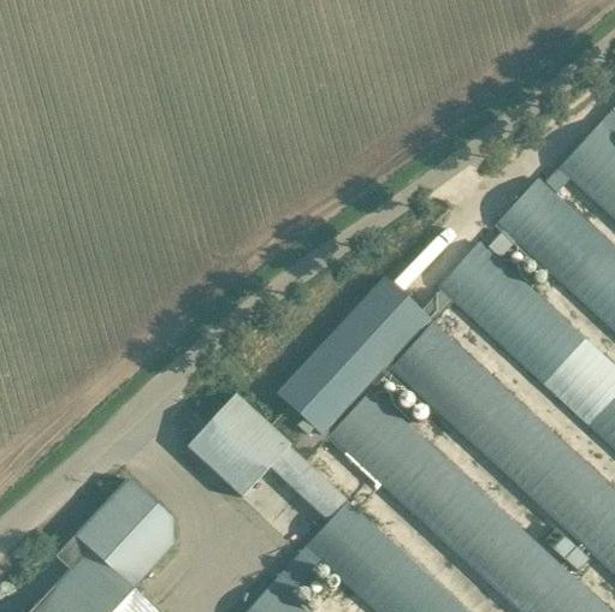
[(599,122),(611,132),(614,129),(614,106),(614,107),(602,120),(601,120),(599,122)]
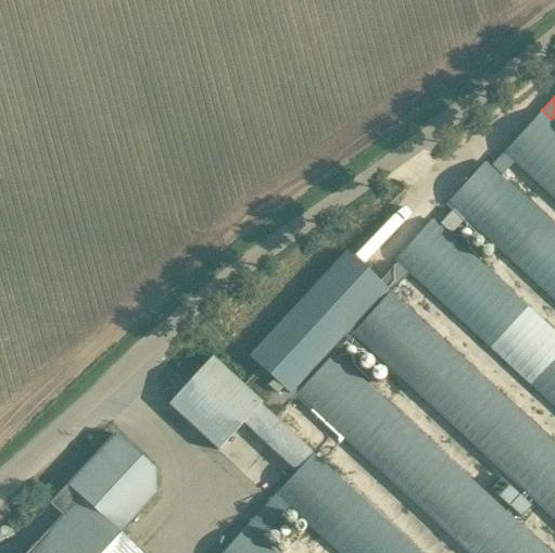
[(504,151),(491,165),(501,175),(516,159),(554,195),(554,122),(552,120),(541,110),(504,150),(504,151)]
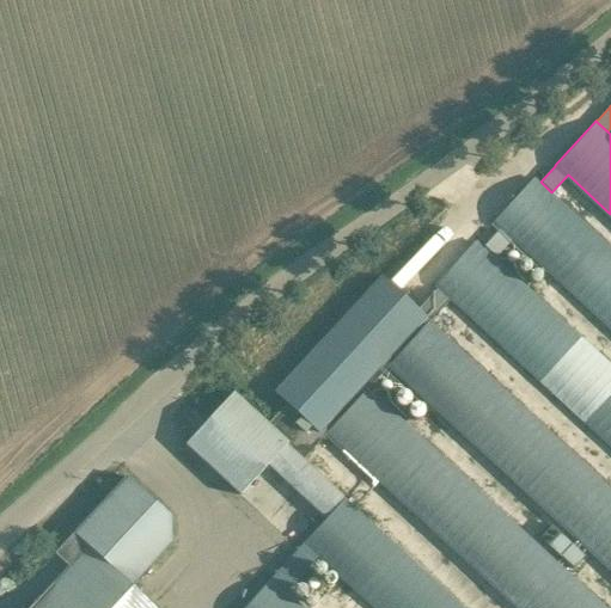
[(502,225),(483,245),(495,256),(513,235),(610,325),(610,246),(551,192),(541,182),(533,176),(494,219),(502,225)]
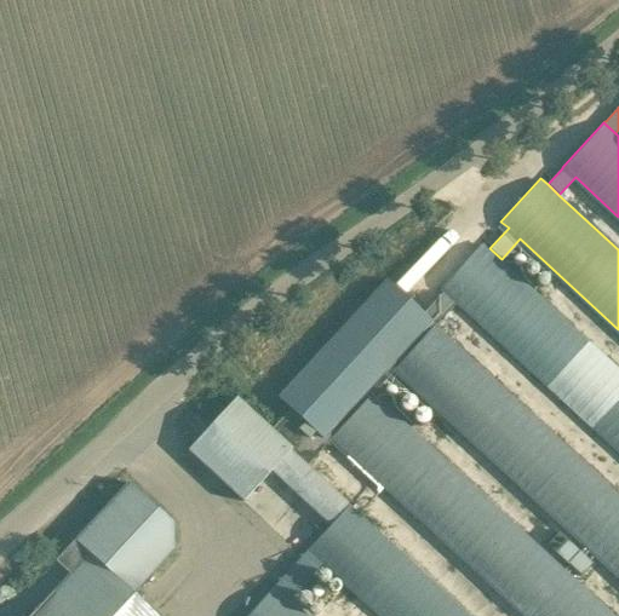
[(618,367),(502,259),(489,248),(482,242),(442,285),(446,288),(458,300),(618,448),(618,367)]
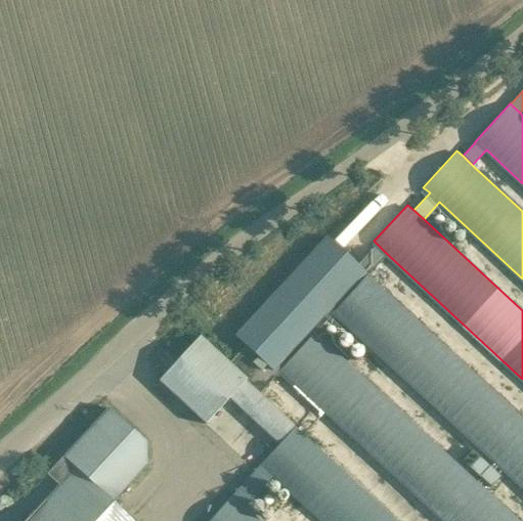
[(246,344),(229,361),(261,391),(280,370),(315,333),(334,311),(367,274),(387,254),(377,244),(358,263),(328,235),(236,335),(246,344)]
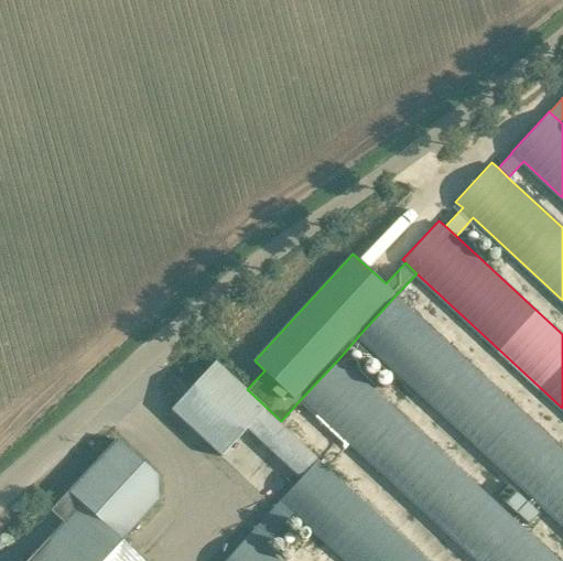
[(562,450),(396,295),(359,335),(562,522),(562,450)]
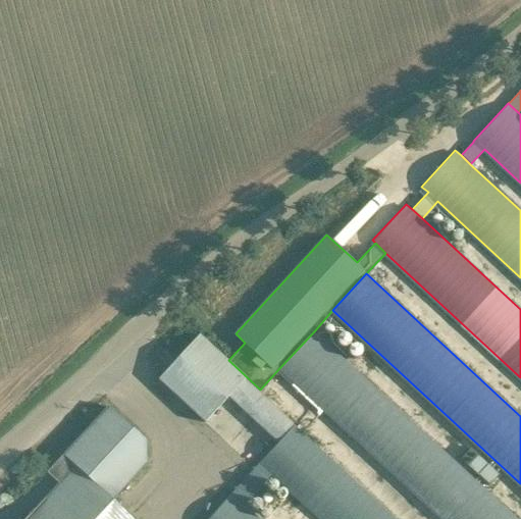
[(518,518),(314,331),(279,368),(444,518),(518,518)]
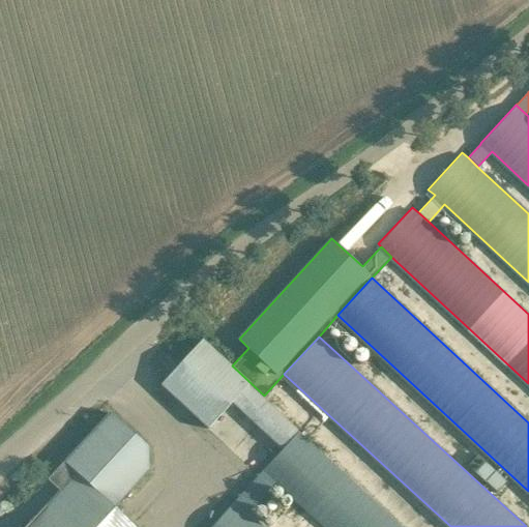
[(298,431),(298,430),(263,397),(264,396),(232,366),(203,339),(162,383),(209,427),(233,401),(283,447),(298,431)]
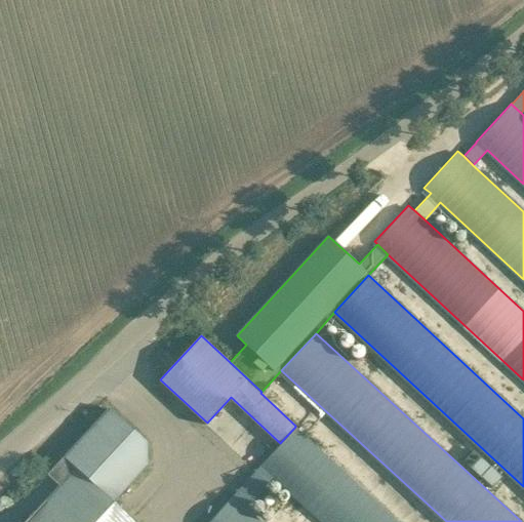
[(134,521),(113,503),(148,466),(147,442),(109,407),(64,455),(76,467),(24,521),(134,521)]
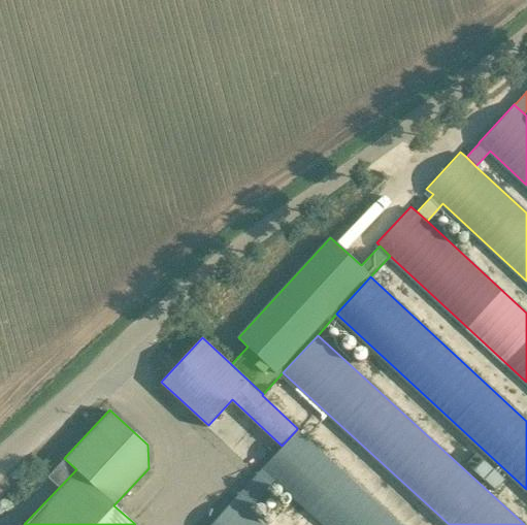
[(275,478),(327,524),(401,524),(297,429),(282,446),(263,466),(264,467),(275,478)]
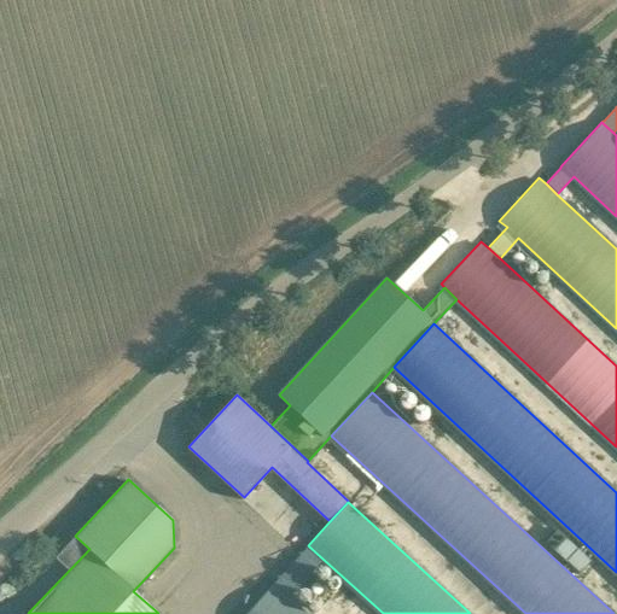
[(557,528),(554,526),(543,537),(547,541),(546,541),(581,573),(593,560),(558,528),(557,528)]
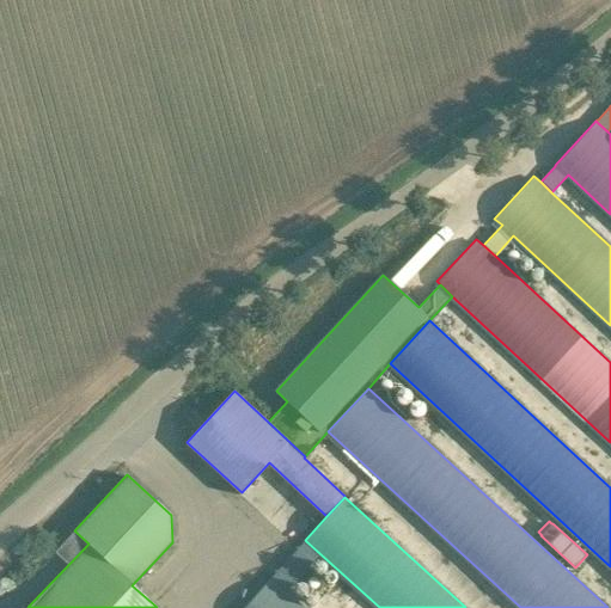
[(285,590),(319,553),(306,541),(273,578),(285,590)]
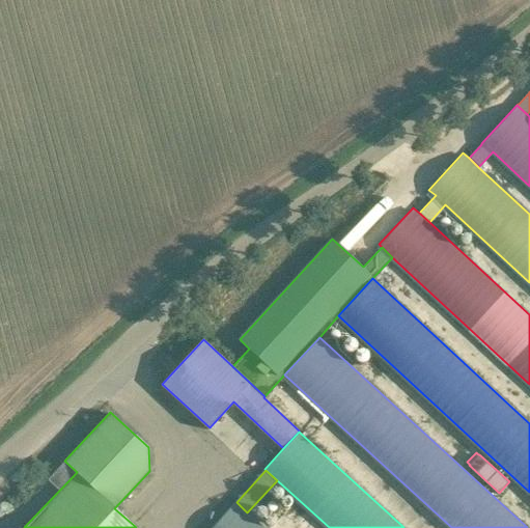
[(263,527),(247,512),(236,502),(234,501),(210,527),(263,527)]
